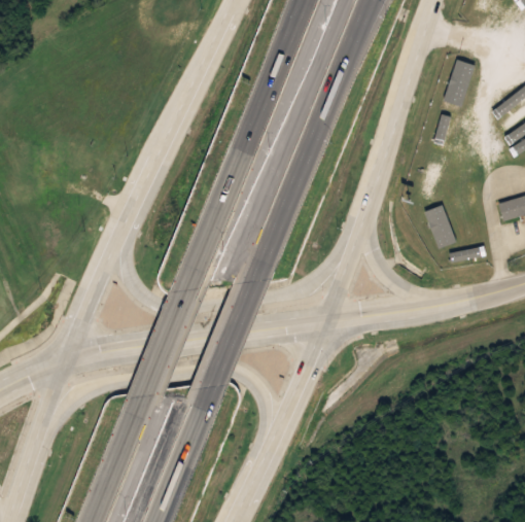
[(445,100),(461,104),(474,64),(457,59),(445,100)]
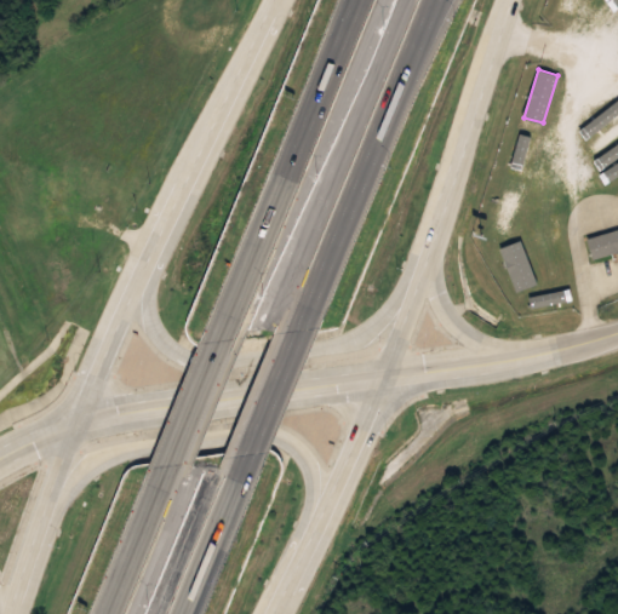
[(617,102),(590,121),(598,131),(617,116),(617,102)]
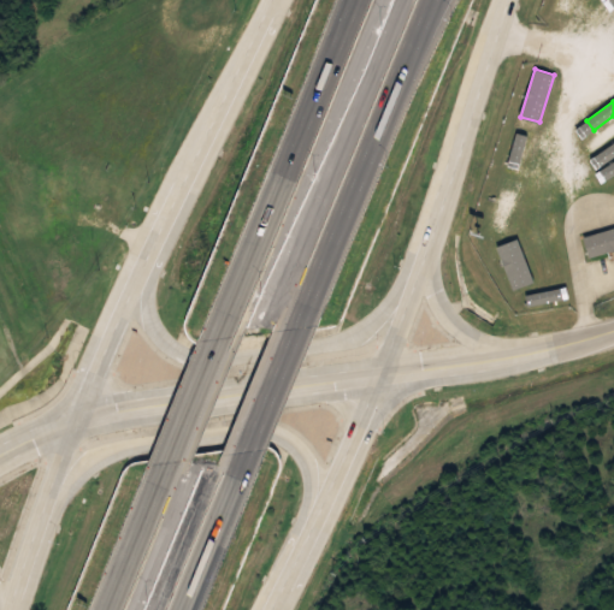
[(501,170),(521,176),(535,136),(514,129),(501,170)]
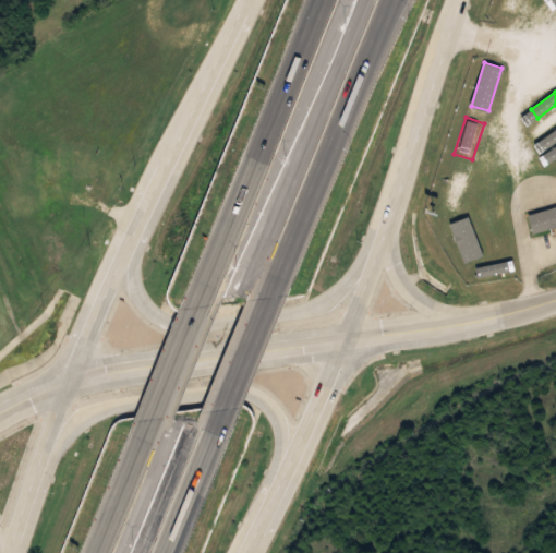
[(555,203),(531,209),(534,228),(555,223),(555,203)]
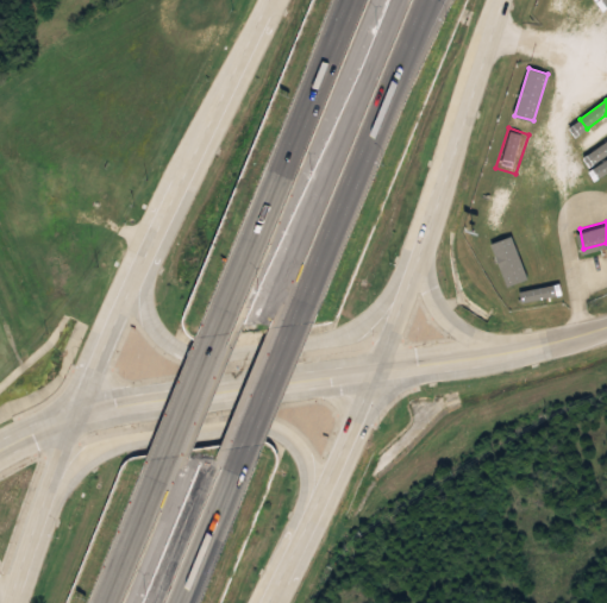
[(520,280),(501,243),(483,252),(502,288),(520,280)]
